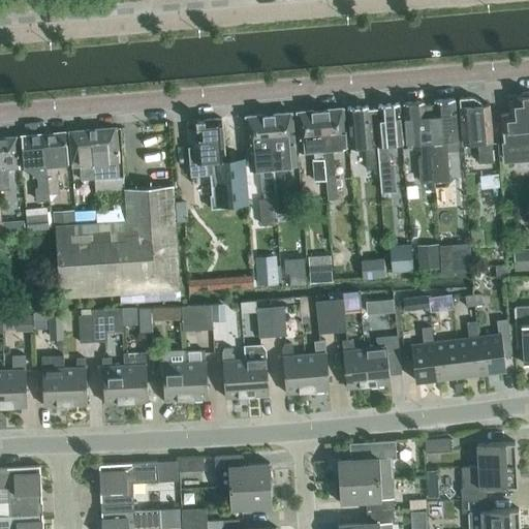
[(528,91),(523,92),(520,95),(517,95),(517,99),(508,100),(509,113),(501,114),(505,160),(528,157),(528,91)]
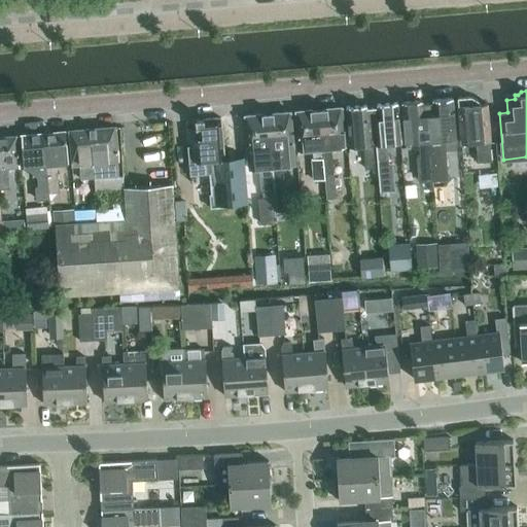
[(490,141),(487,103),(479,103),(479,101),(471,97),(471,96),(457,98),(462,143),(477,142),(478,162),(491,162),(490,141)]
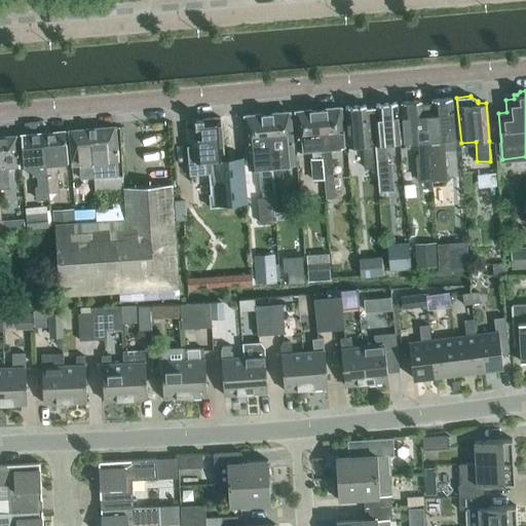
[(447,180),(444,139),(455,138),(451,98),(431,100),(431,103),(426,103),(433,167),(431,167),(431,180),(447,180)]
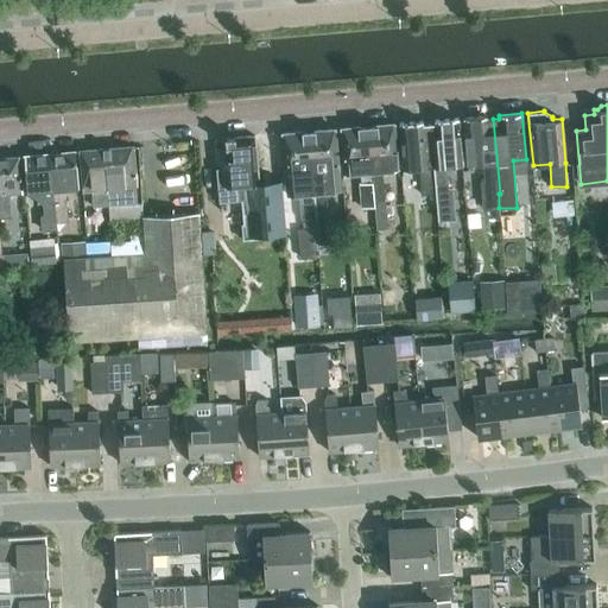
[(487,115),(463,118),(468,164),(485,163),(485,171),(482,171),(482,181),(481,181),(483,209),(499,208),(499,194),(500,194),(493,119),(487,120),(487,115)]
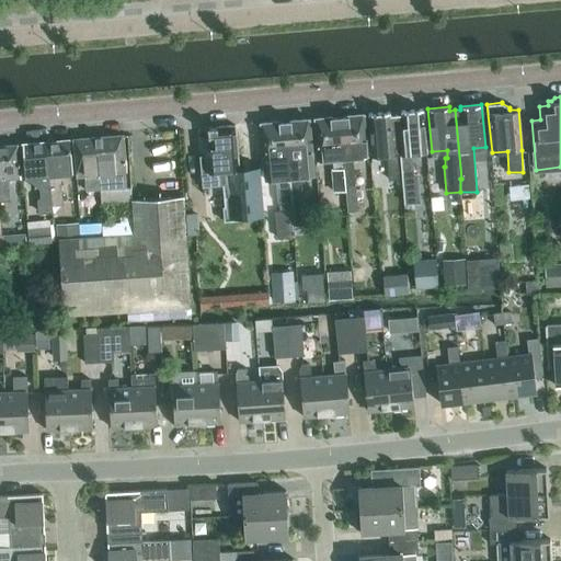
[(426,151),(422,109),(401,111),(402,114),(396,114),(401,179),(402,189),(403,204),(418,202),(415,170),(412,171),(411,152),(426,151)]
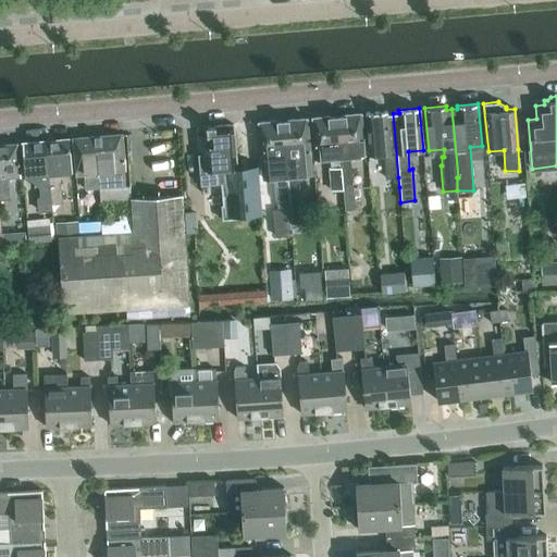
[(398,177),(393,113),(387,114),(387,111),(366,112),(370,155),(385,153),(386,177),(398,177)]
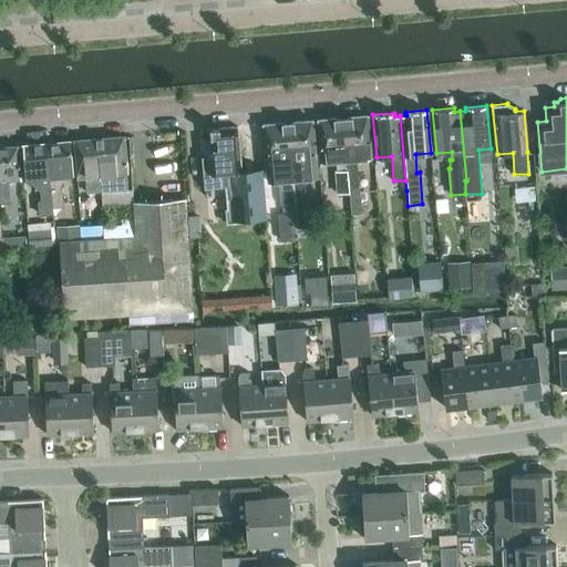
[(361,213),(357,158),(371,157),(368,115),(342,117),(349,192),(351,214),(361,213)]
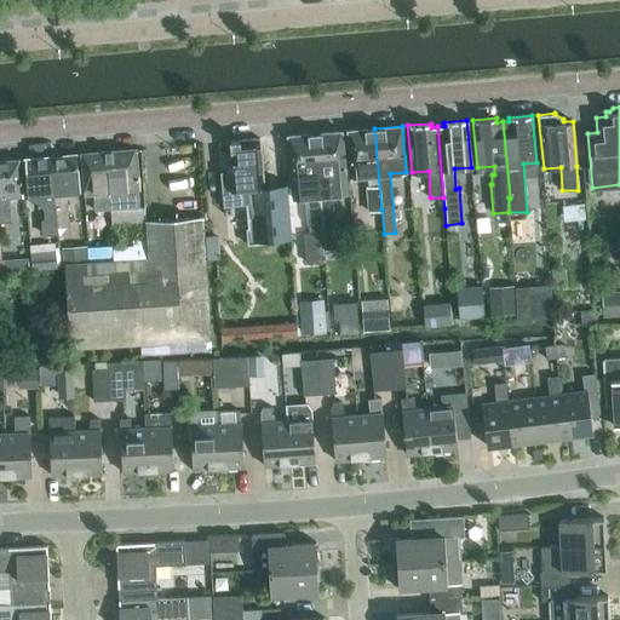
[(382,210),(374,128),(348,131),(351,177),(367,174),(368,187),(367,187),(368,211),(382,210)]
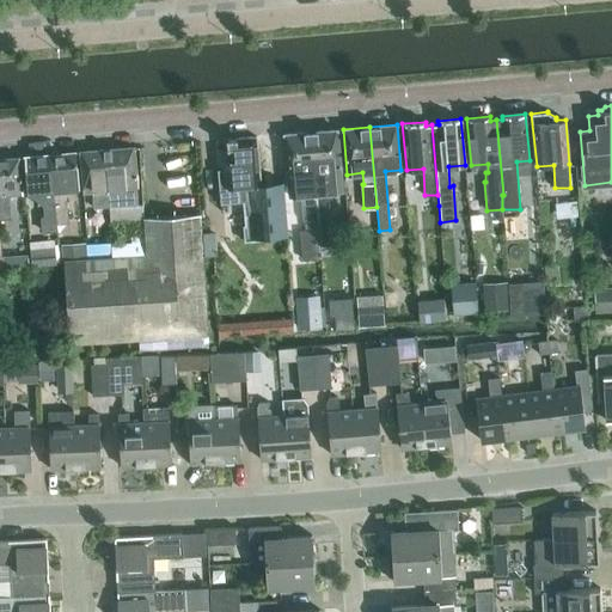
[(330,216),(328,193),(340,191),(338,175),(341,175),(337,129),(311,132),(318,218),(318,220),(318,228),(320,246),(332,245),(330,216)]
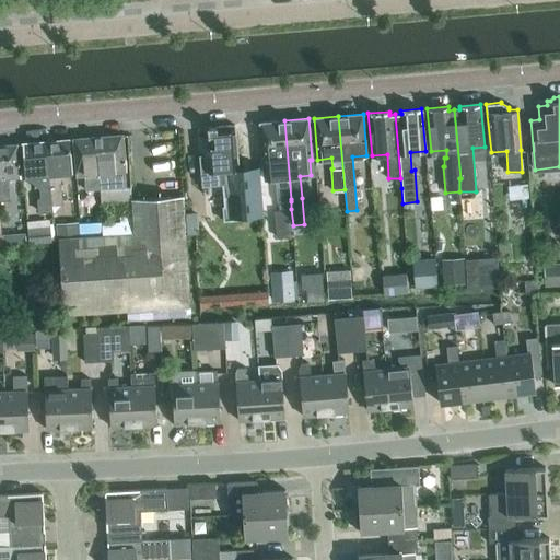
[(291,199),(284,120),(260,123),(265,182),(276,181),(278,202),(279,202),(280,210),(291,209),(291,199)]
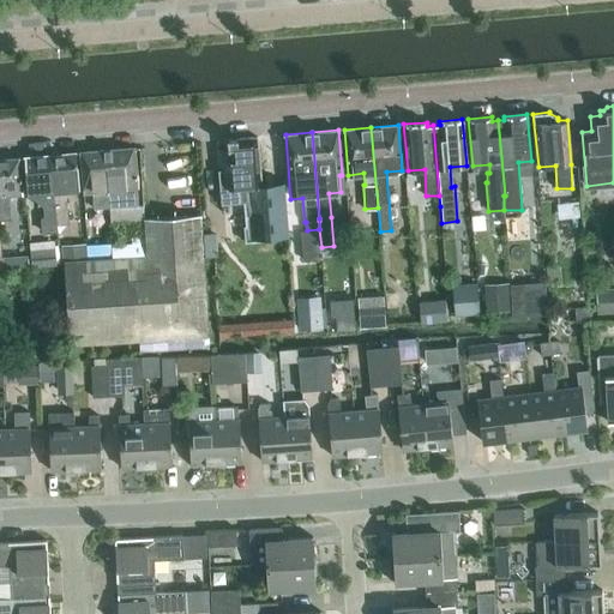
[(288,235),(283,182),(260,185),(257,137),(228,139),(229,155),(226,155),(227,169),(220,169),(222,203),(246,202),(248,239),(288,235)]
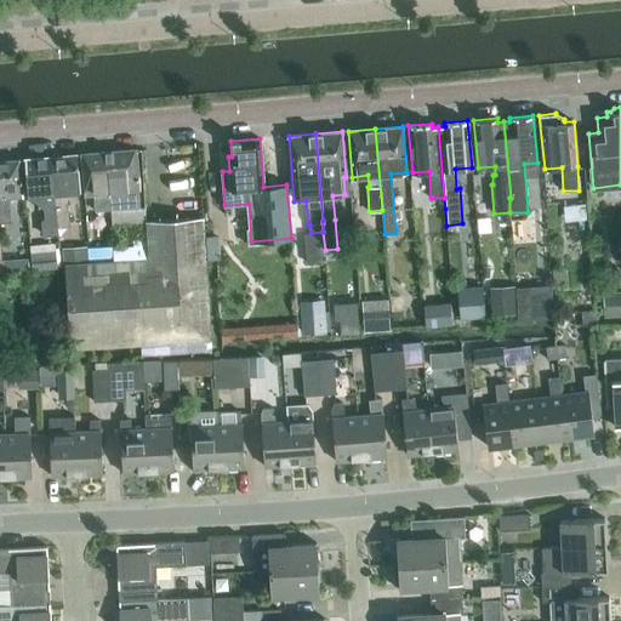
[(136,149),(106,152),(109,193),(112,193),(113,210),(141,208),(138,191),(140,191),(136,149)]
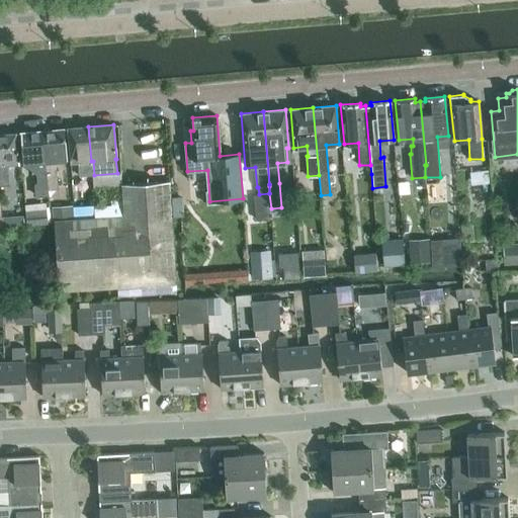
[(91,161),(88,126),(68,128),(71,163),(78,162),(79,176),(94,175),(93,161),(91,161)]
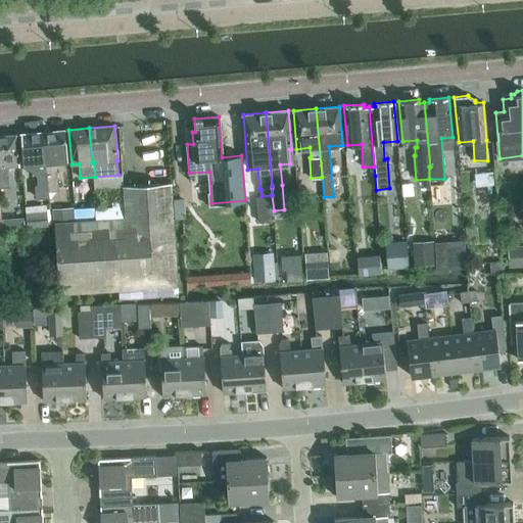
[(64,130),(43,132),(48,192),(58,191),(57,175),(56,175),(55,162),(67,161),(64,130)]
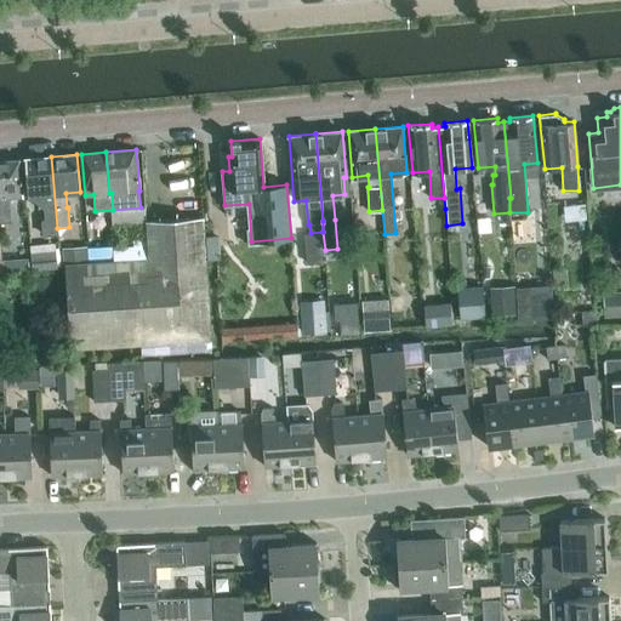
[(57,228),(51,157),(26,159),(28,195),(44,209),(45,218),(41,221),(43,235),(58,234),(57,228)]
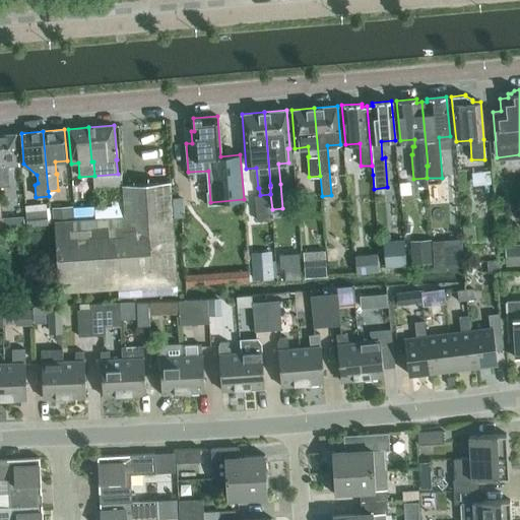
[(16,133),(0,134),(0,197),(0,199),(10,198),(7,166),(19,165),(16,133)]
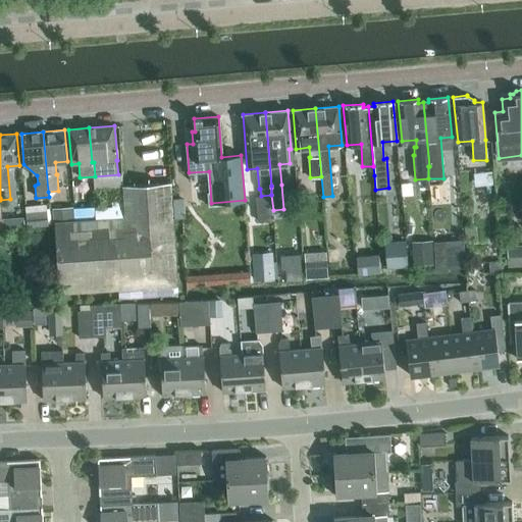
[(490,172),(474,173),(474,186),(491,185),(490,172)]
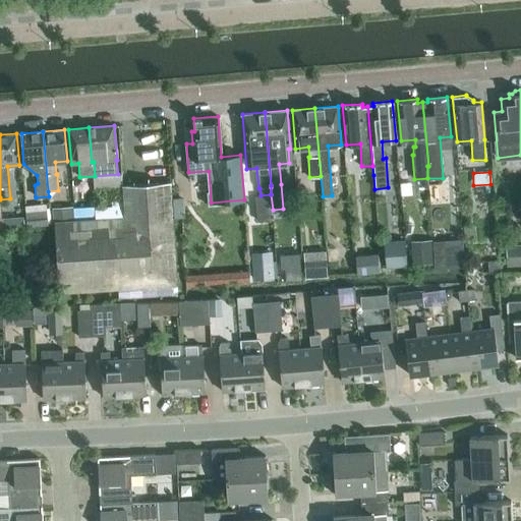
[(374,189),(373,175),(362,176),(363,196),(374,195),(374,189)]
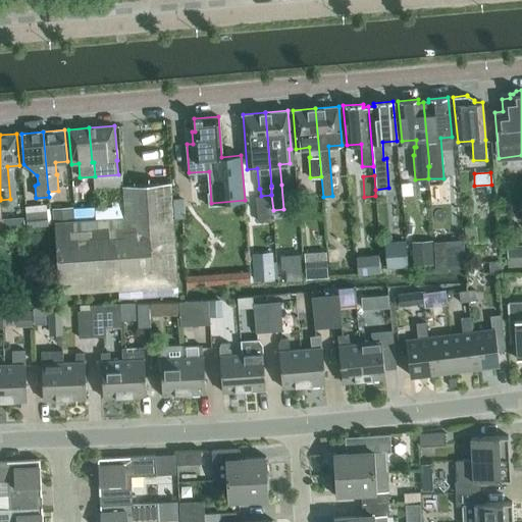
[(176,284),(173,229),(172,215),(171,194),(170,183),(123,187),(124,201),(125,217),(98,219),(72,221),(56,222),(60,292),(176,284)]
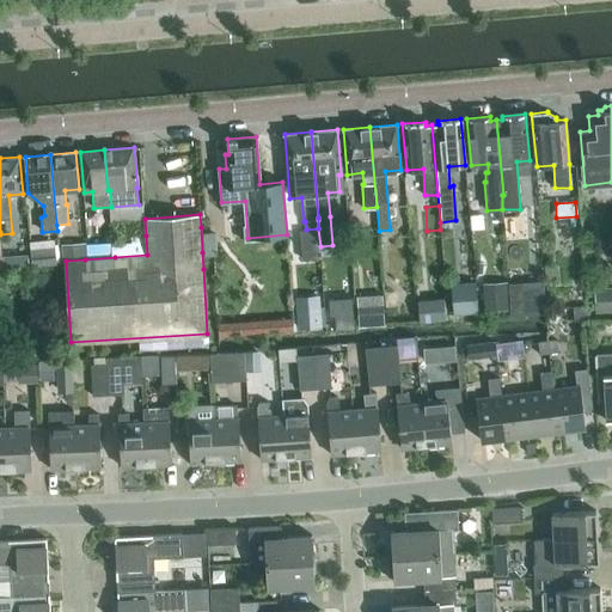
[(214,226),(201,227),(202,252),(216,251),(214,226)]
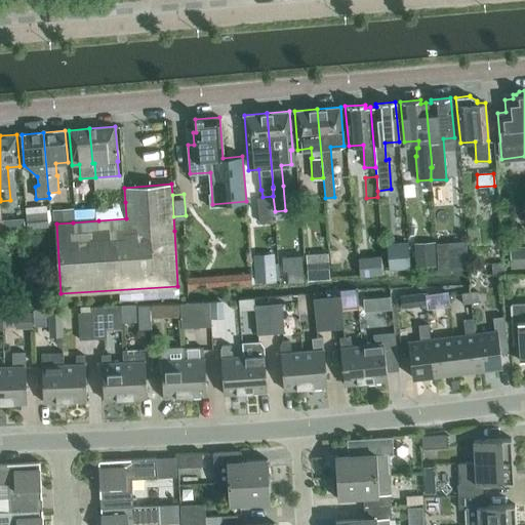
[(126,218),(125,202),(113,203),(114,208),(97,209),(98,220),(126,218)]
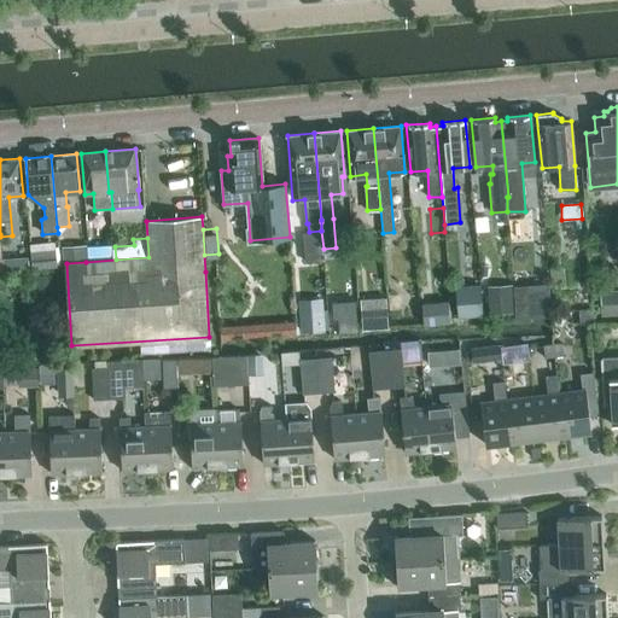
[(97,244),(98,261),(116,260),(115,246),(115,243),(97,244)]
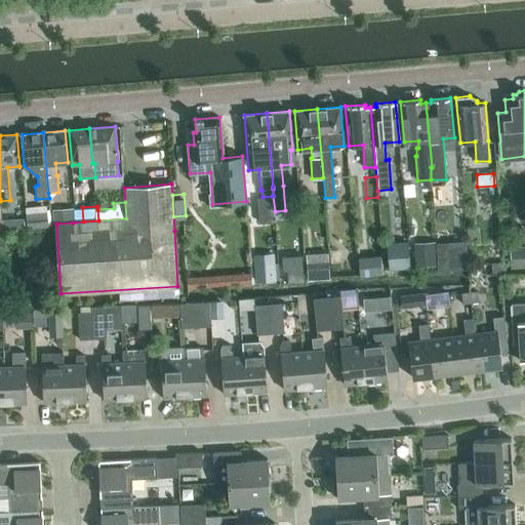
[(56,224),(73,223),(72,208),(52,209),(53,224),(56,224)]
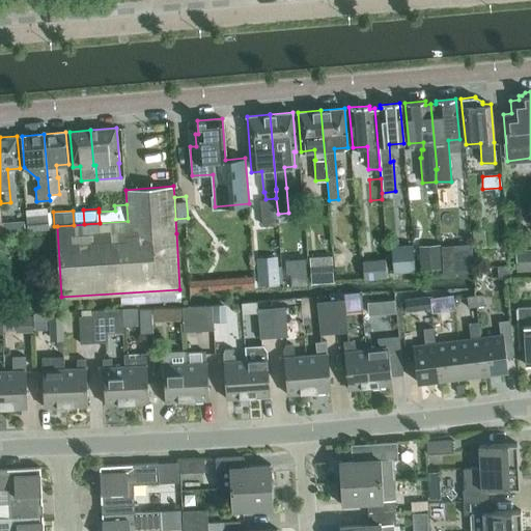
[(27,216),(28,232),(49,230),(47,214),(27,216)]
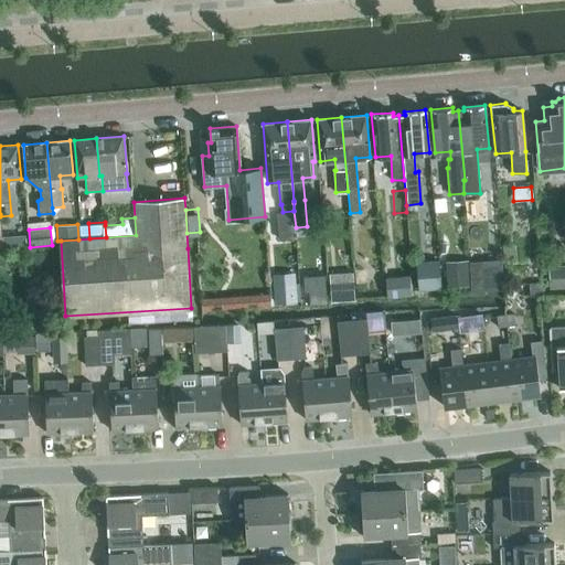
[(510,257),(509,245),(500,245),(501,257),(510,257)]
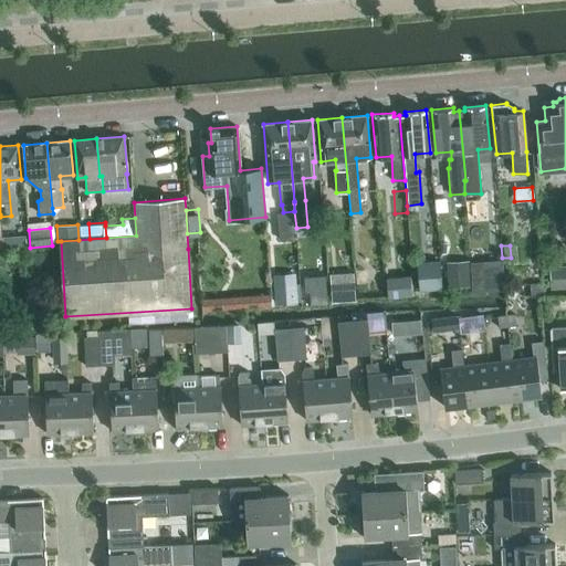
[(481,261),(483,291),(503,290),(502,260),(481,261)]
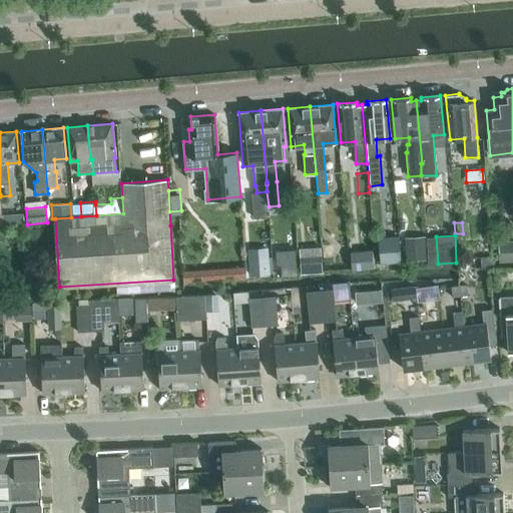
[(398,236),(378,238),(380,263),(400,261),(398,236)]
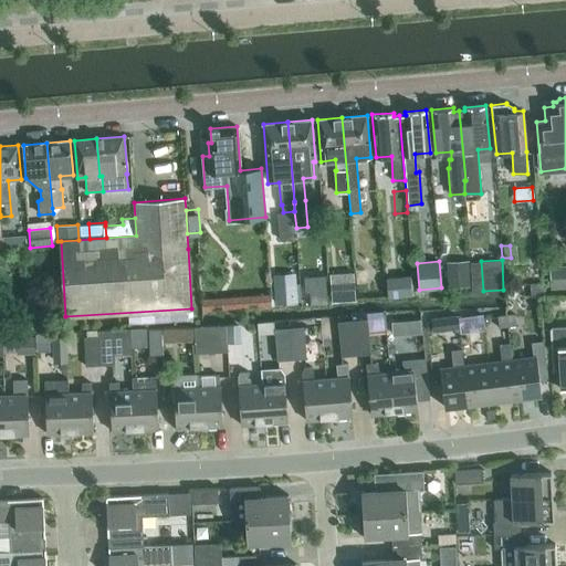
[(448,262),(449,286),(467,285),(465,261),(448,262)]
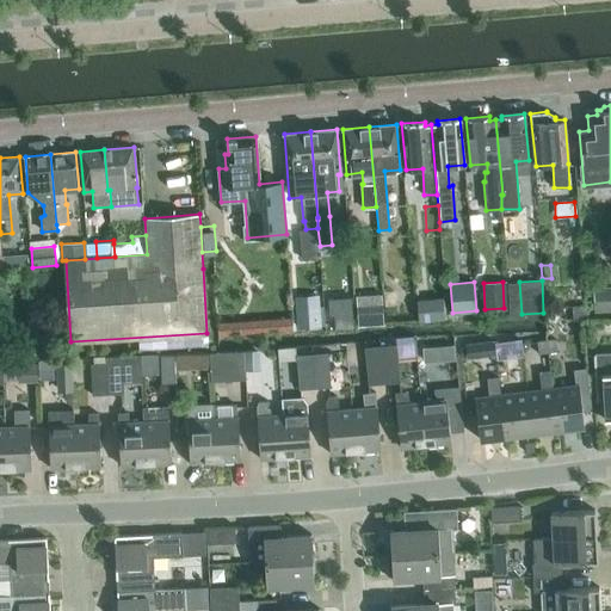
[(610,310),(610,285),(593,288),(594,312),(610,310)]
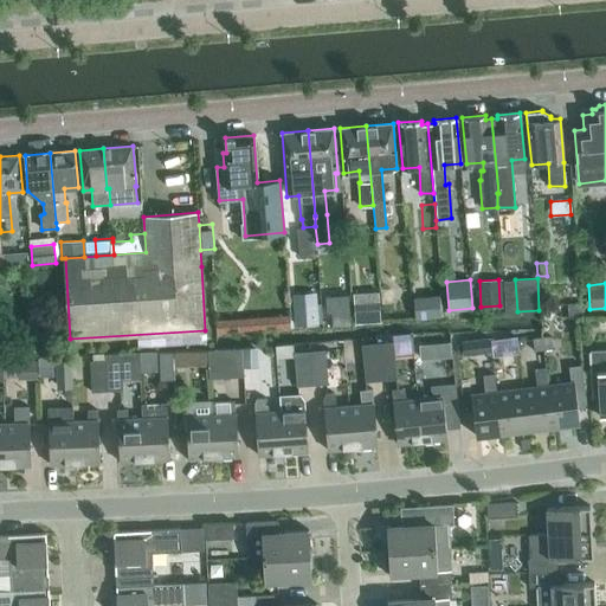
[(296,324),(317,323),(315,294),(295,295),(296,324)]
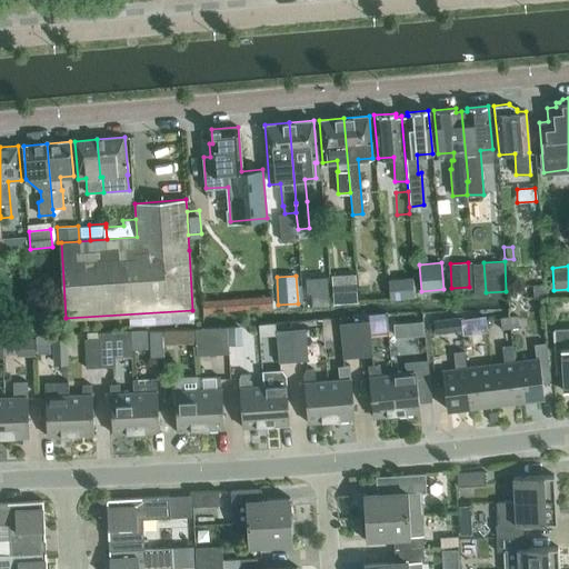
[(359,282),(360,291),(370,291),(370,281),(359,282)]
